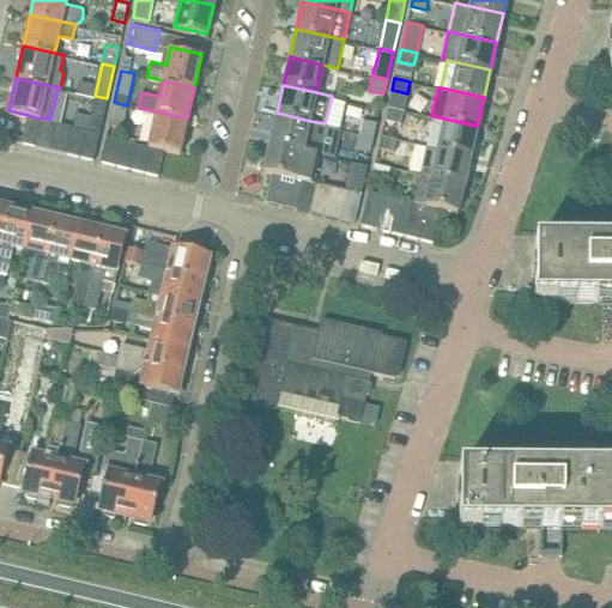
[(107,98),(95,96),(88,128),(101,131),(107,98)]
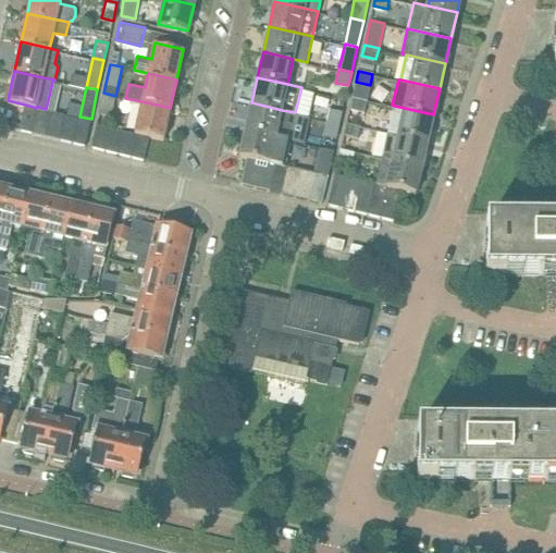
[(111,113),(115,96),(103,93),(99,111),(111,113)]
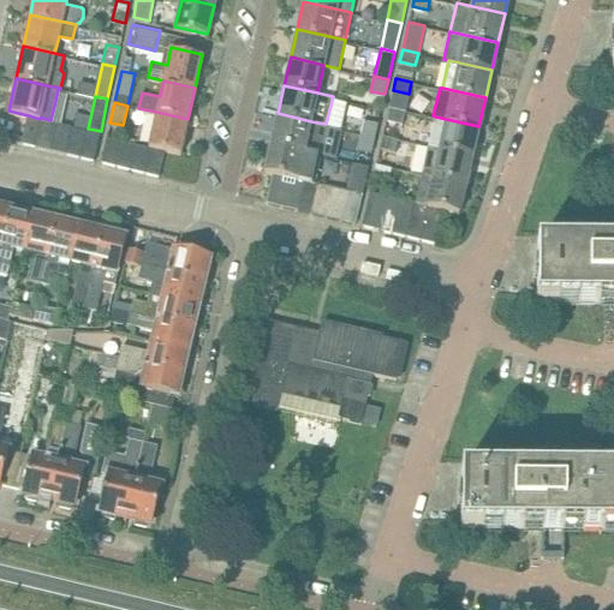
[(403,121),(405,109),(389,106),(387,118),(403,121)]
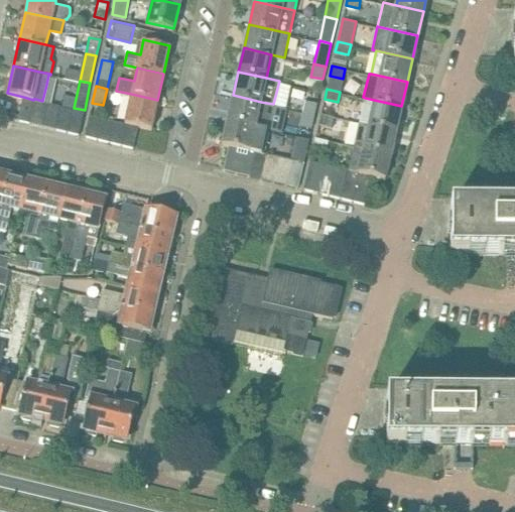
[(131,94),(125,122),(127,122),(139,125),(151,127),(157,100),(131,94)]
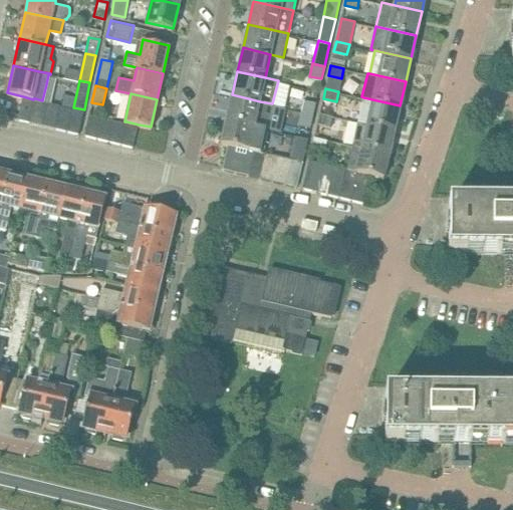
[(272,103),(260,101),(232,94),(227,118),(254,124),(269,128),(274,104),(272,103)]
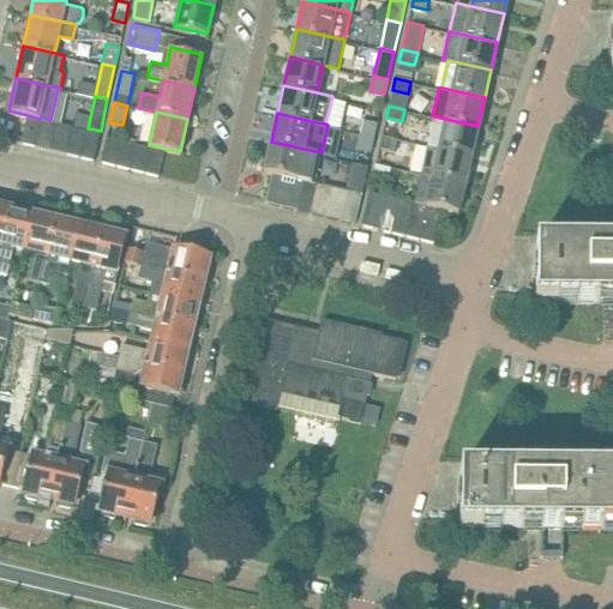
[(40,119),(28,115),(22,139),(36,143),(42,118),(40,118),(40,119)]
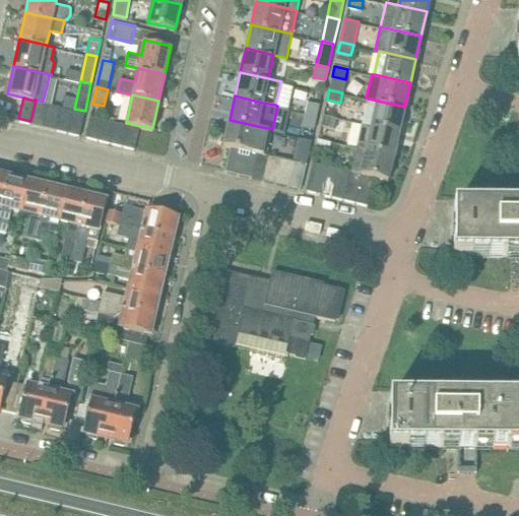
[(368,99),(362,122),(372,124),(399,130),(404,107),(368,99)]
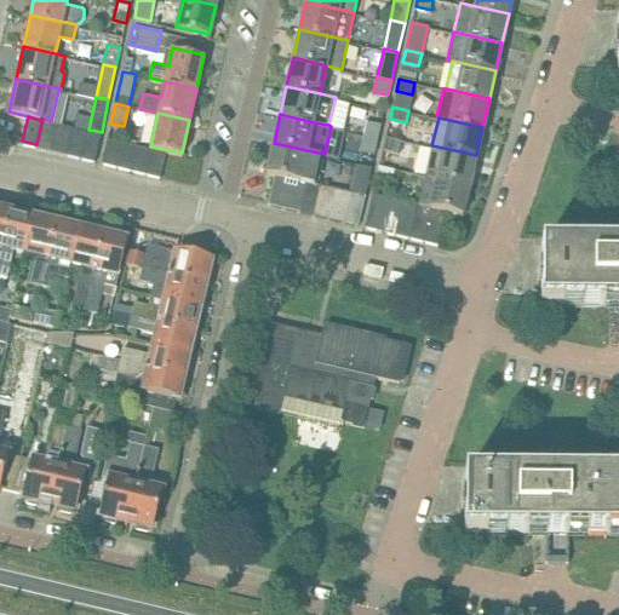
[(57,122),(51,121),(43,119),(36,144),(51,148),(57,122)]
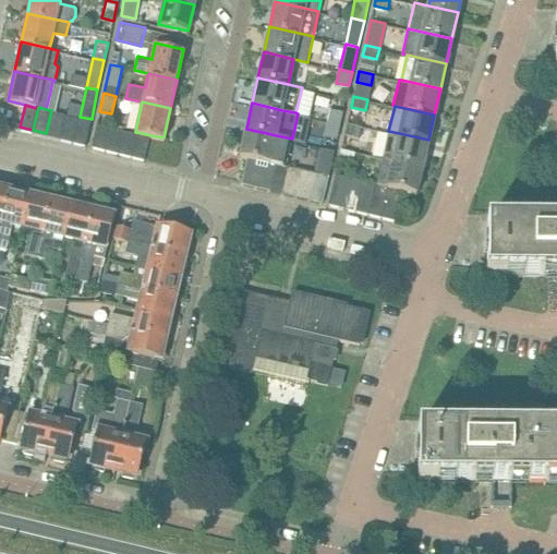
[(340,123),(343,110),(330,107),(327,120),(340,123)]
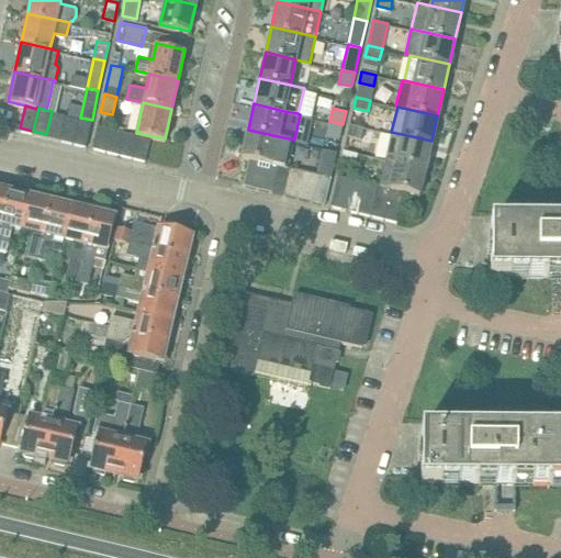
[(59,137),(66,114),(52,111),(46,134),(59,137)]
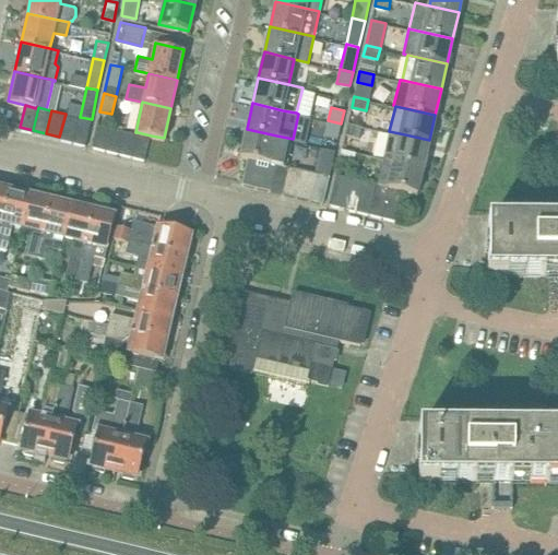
[(79,116),(66,114),(59,137),(72,140),(79,116)]
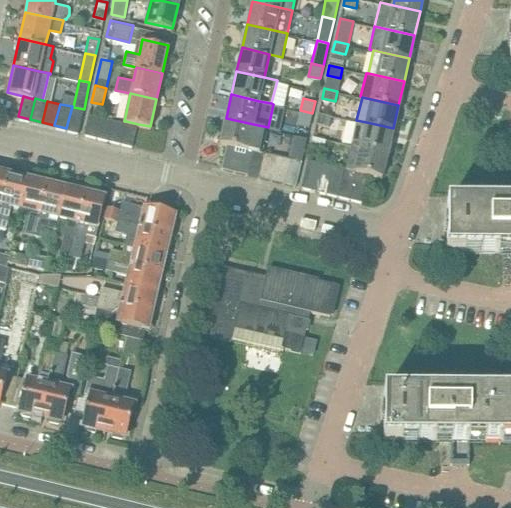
[(84,109),(73,107),(72,106),(66,128),(79,131),(84,109)]
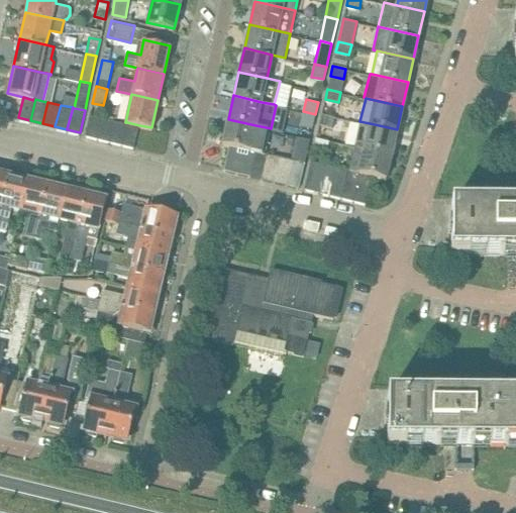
[(315,114),(303,111),(301,123),(312,126),(315,114)]
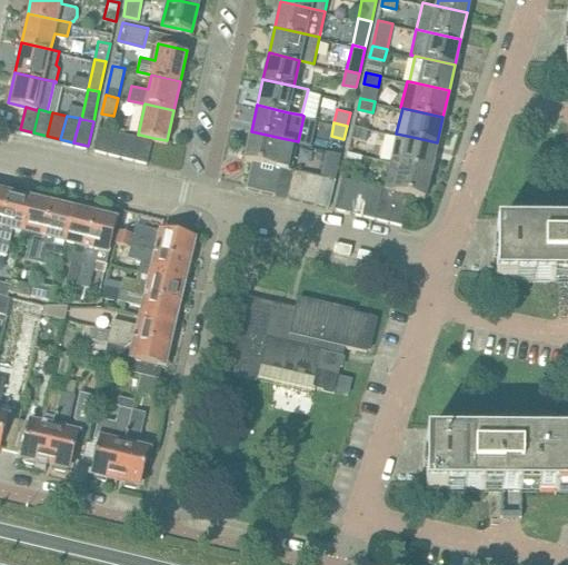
[(366,139),(369,127),(355,124),(351,136),(366,139)]
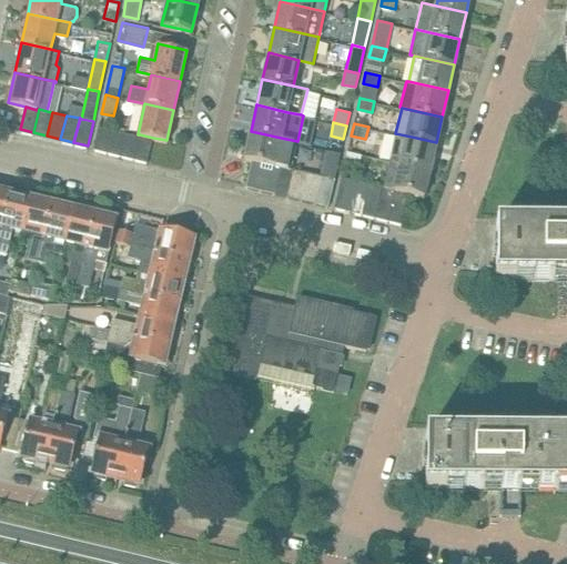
[(93,148),(108,151),(113,128),(99,124),(93,148)]
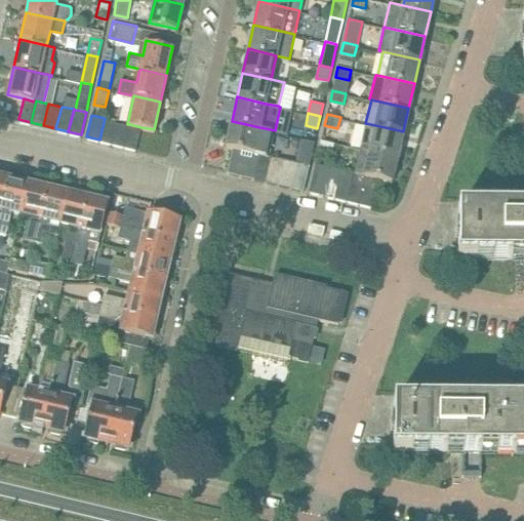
[(117,121),(105,118),(99,139),(112,143),(117,121)]
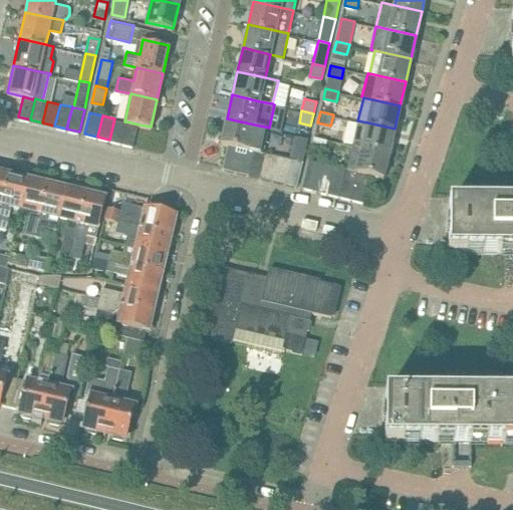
[(126,121),(124,121),(114,118),(109,140),(121,143),(126,121)]
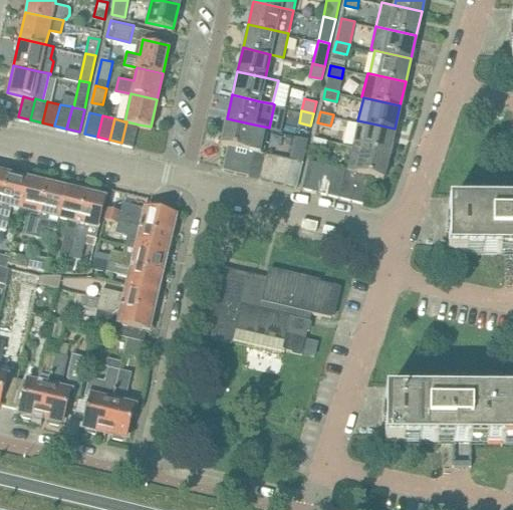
[(269,128),(254,124),(227,118),(222,143),(229,144),(241,147),(253,150),(263,152),(269,128)]
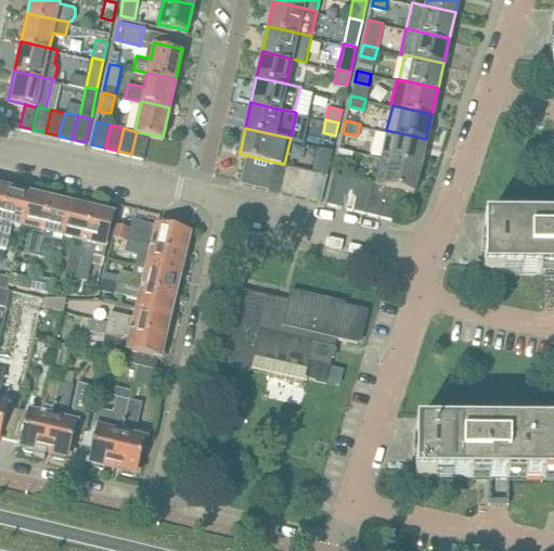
[(386,130),(381,155),(391,158),(421,165),(426,139),(397,132),(386,130)]
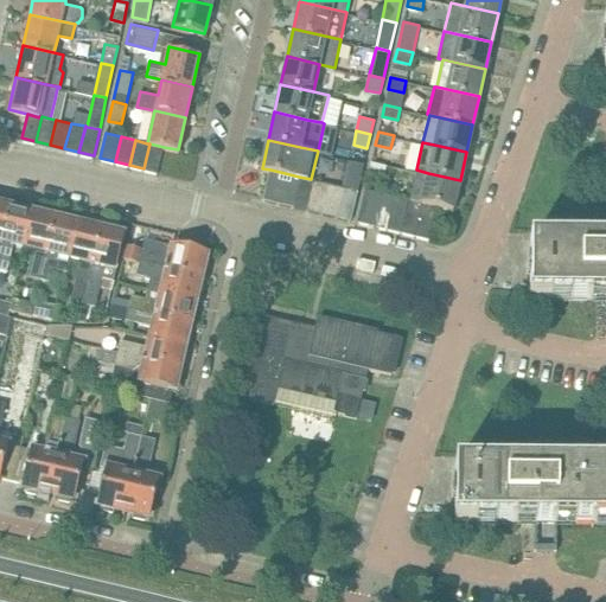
[(164,147),(150,143),(144,168),(158,171),(164,147)]
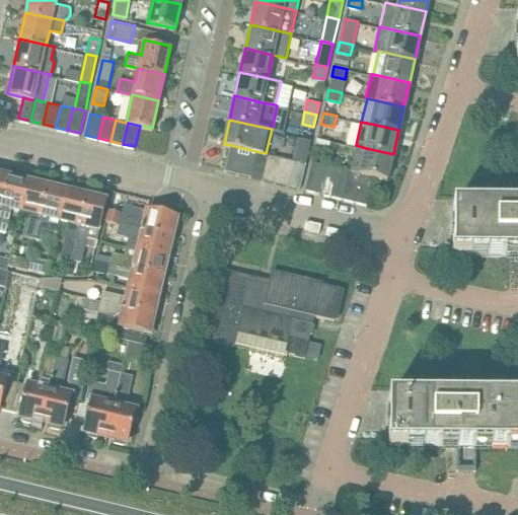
[(328,150),(330,140),(318,137),(315,147),(328,150)]
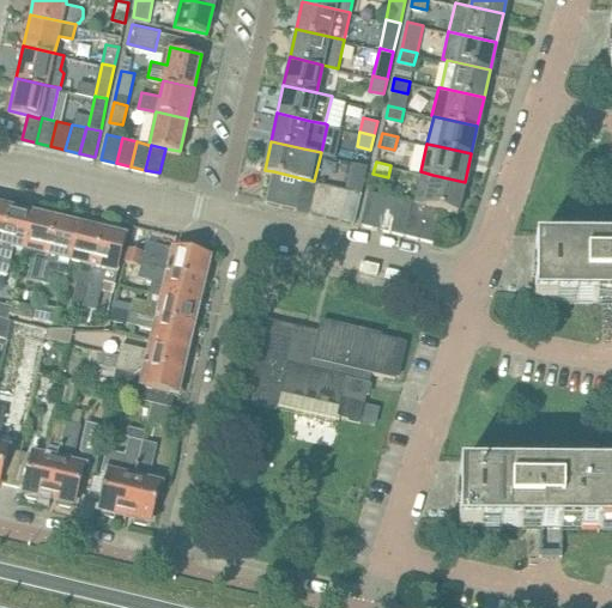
[(282,202),(288,175),(273,171),(267,199),(282,202)]
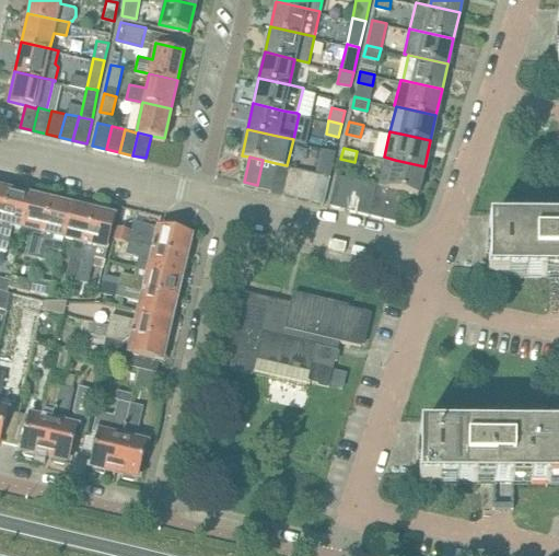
[(424,166),(395,160),(384,157),(379,183),(391,186),(404,189),(418,193),(424,166)]
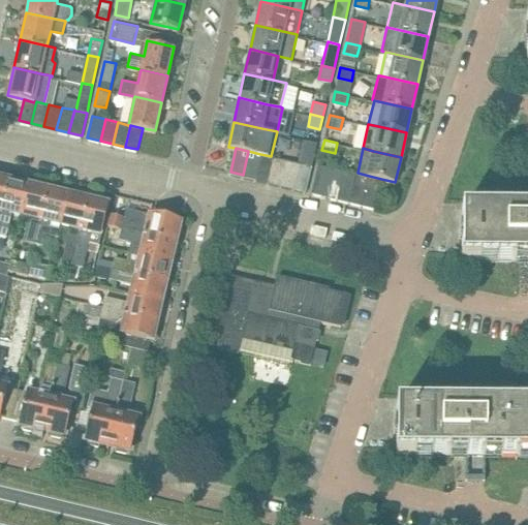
[(303,150),(300,162),(311,165),(314,153),(303,150)]
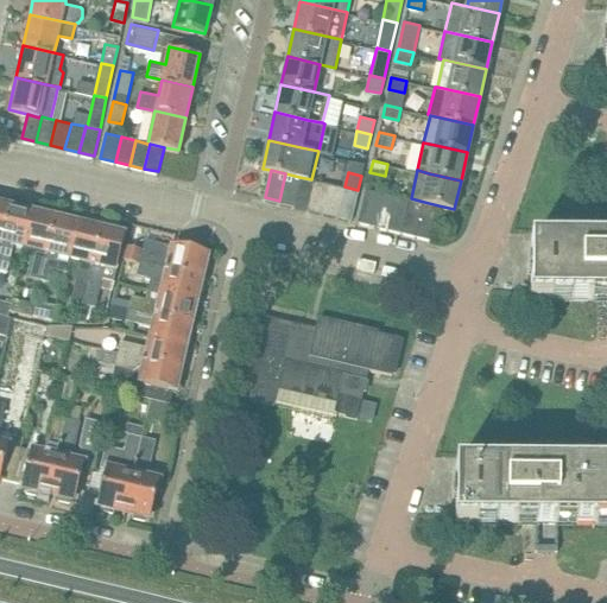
[(293,204),(299,177),(285,173),(279,201),(290,204),(293,204)]
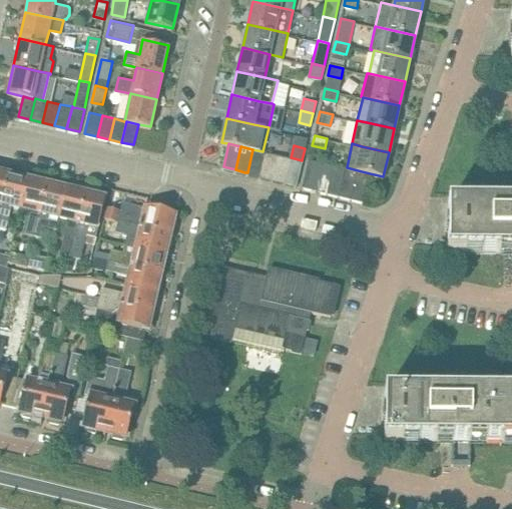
[(266,151),(263,151),(252,149),(247,172),(260,175),(266,151)]
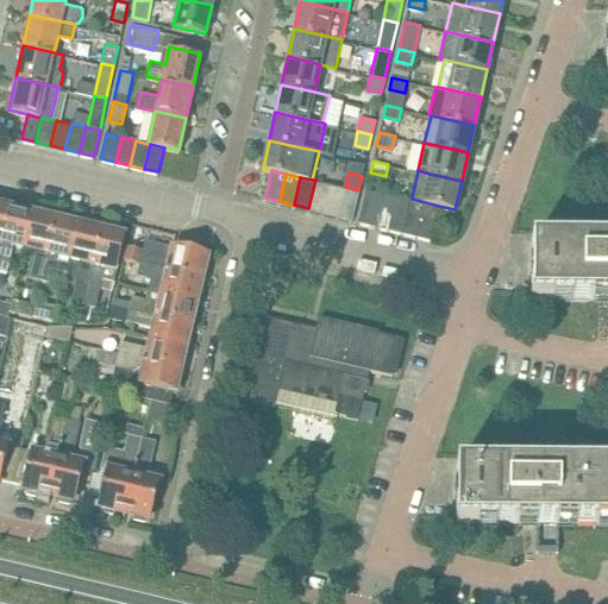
[(308,208),(323,212),(330,183),(315,180),(308,208)]
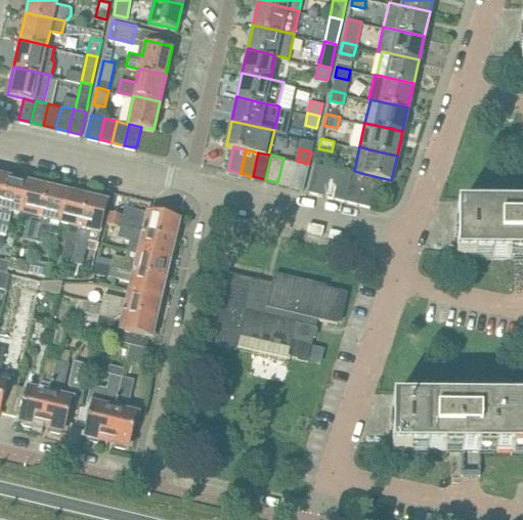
[(296,161),(284,158),(277,182),(290,185),(296,161)]
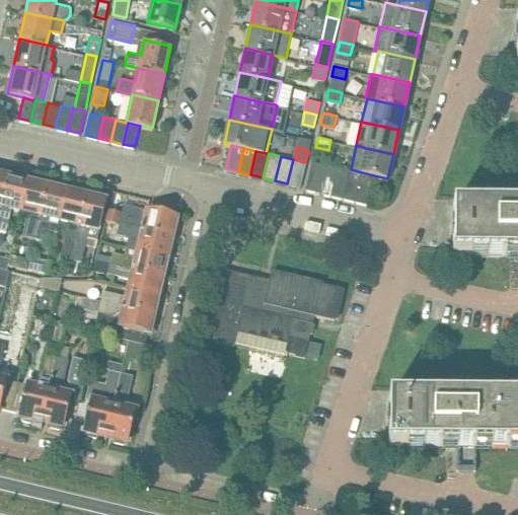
[(305,162),(294,159),(293,159),(287,184),(300,187),(305,162)]
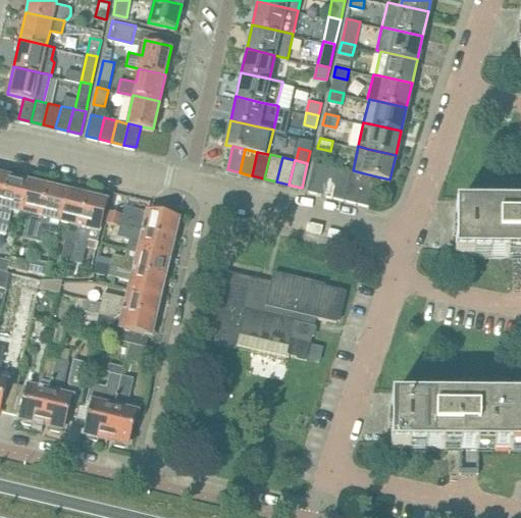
[(308,189),(320,192),(326,164),(314,161),(308,189)]
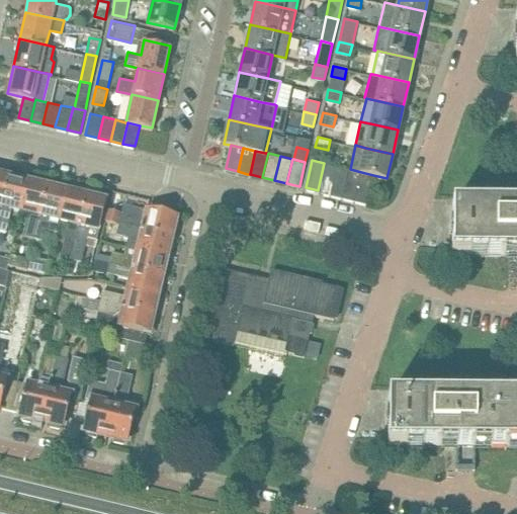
[(324,163),(318,190),(330,193),(337,166),(324,163)]
